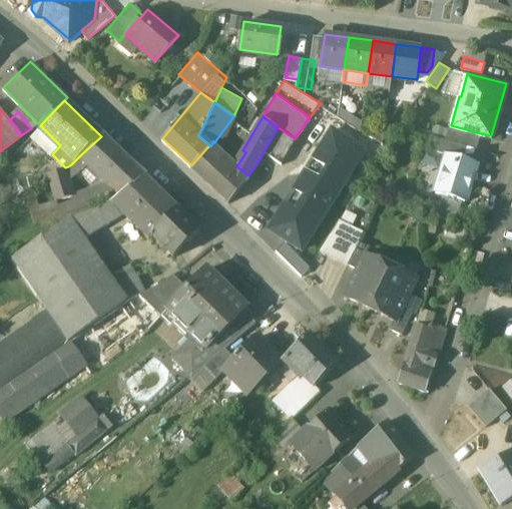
[(480,133),(451,125),(447,139),(456,142),(476,148),(480,133)]
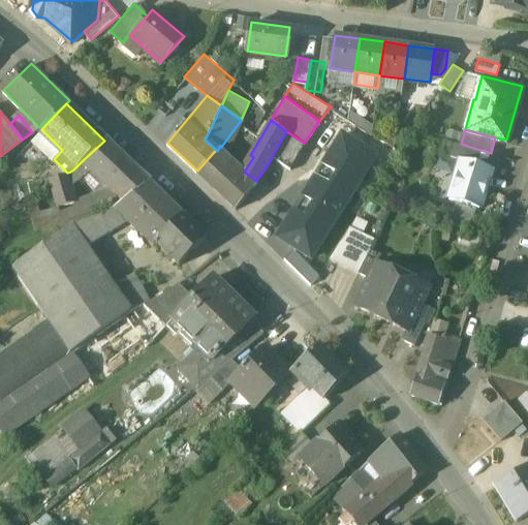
[(304,143),(286,131),(273,155),(289,167),(304,143)]
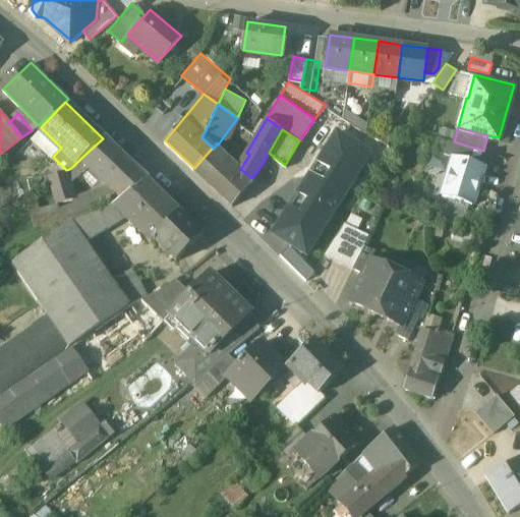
[(305,180),(338,202),(369,152),(338,131),(305,180)]
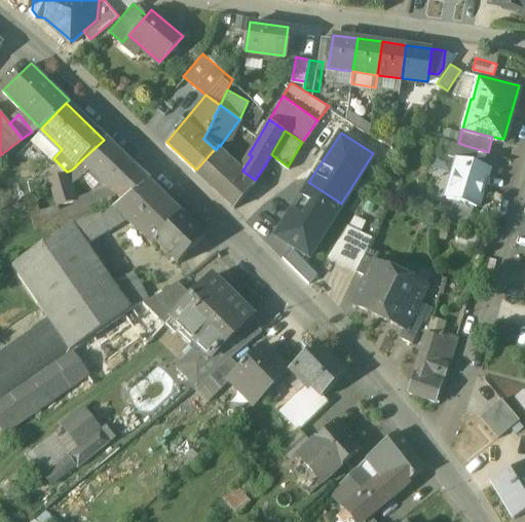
[(150,179),(107,137),(104,140),(82,159),(90,168),(111,186),(124,198),(148,180),(150,179)]
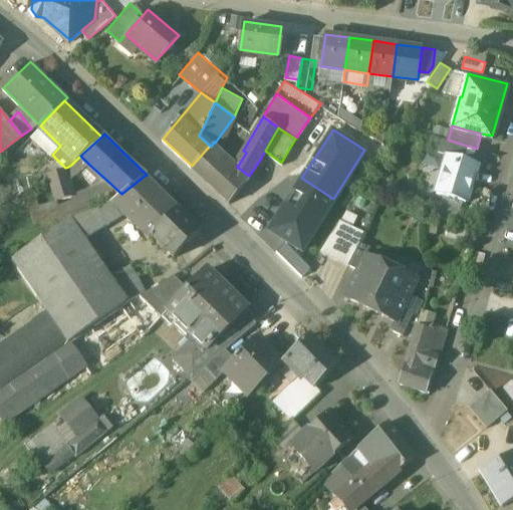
[(448,140),(432,135),(428,149),(447,155),(448,153),(453,155),(457,143),(448,140)]
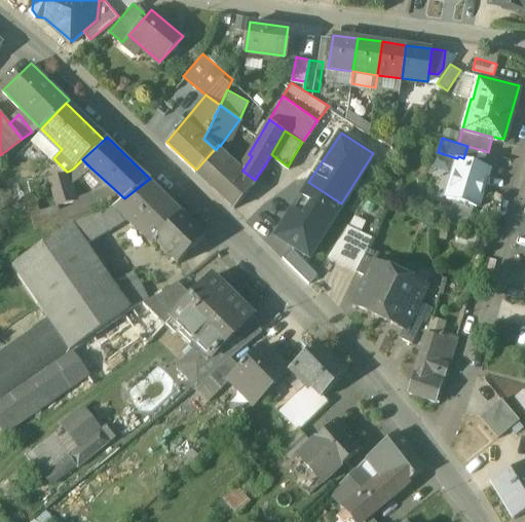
[(212,152),(196,170),(209,181),(225,161),(212,152)]
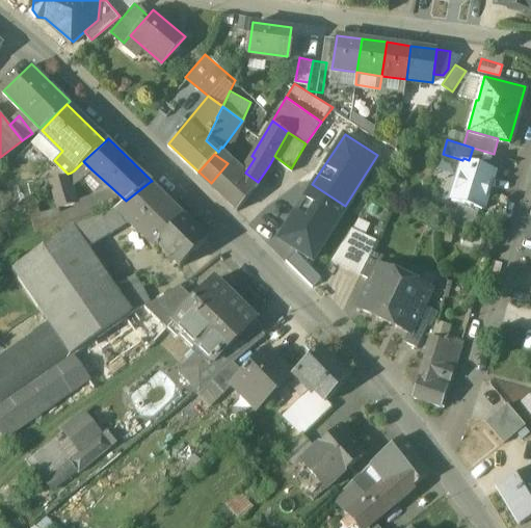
[(469,160),(463,158),(462,160),(451,198),(481,207),(493,167),(469,160)]
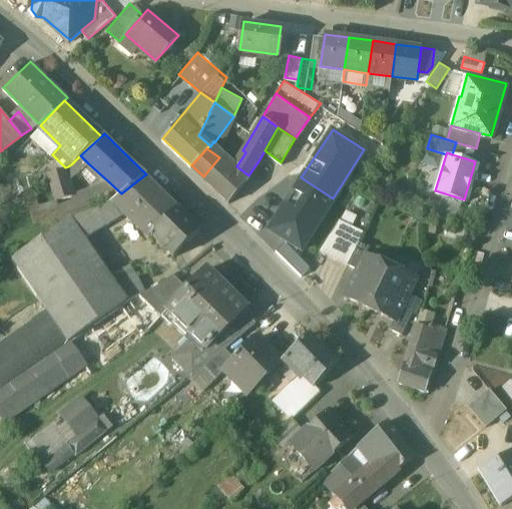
[(88,163),(80,155),(71,164),(78,172),(88,163)]
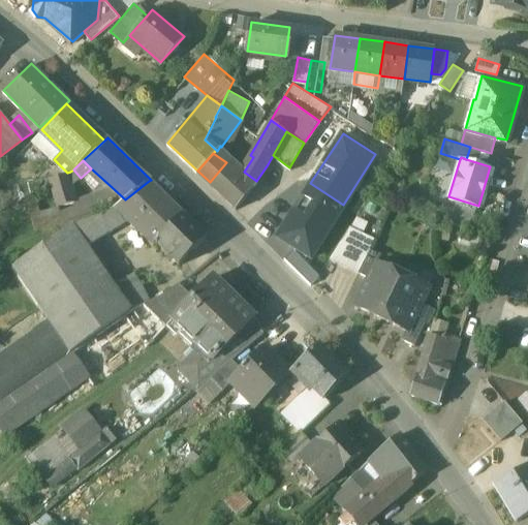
[(242,175),(226,162),(210,182),(236,208),(256,181),(244,172),(242,175)]
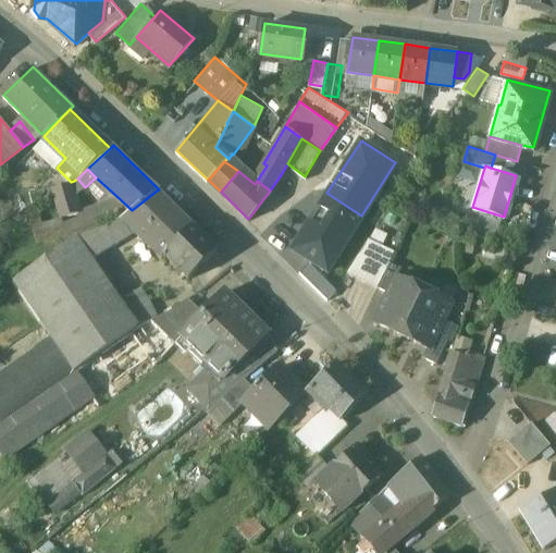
[(78,211),(70,183),(52,187),(56,198),(61,216),(78,211)]
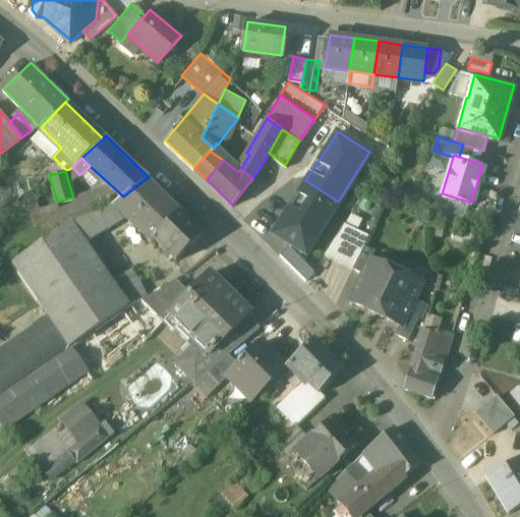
[(49,175),(34,178),(37,189),(52,185),(49,175)]
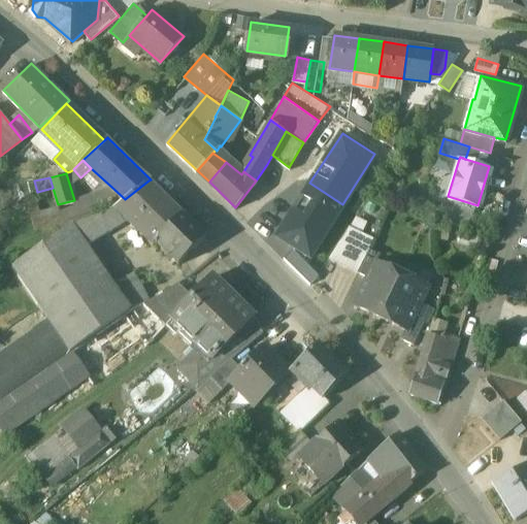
[(162,194),(149,181),(125,199),(116,206),(127,219),(140,231),(142,229),(170,201),(171,199),(164,192),(162,194)]
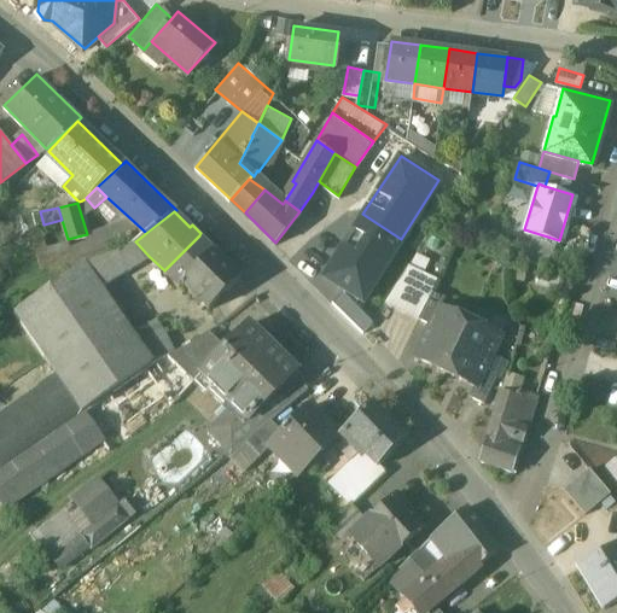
[(362,214),(325,274),(364,298),(401,239),(362,214)]
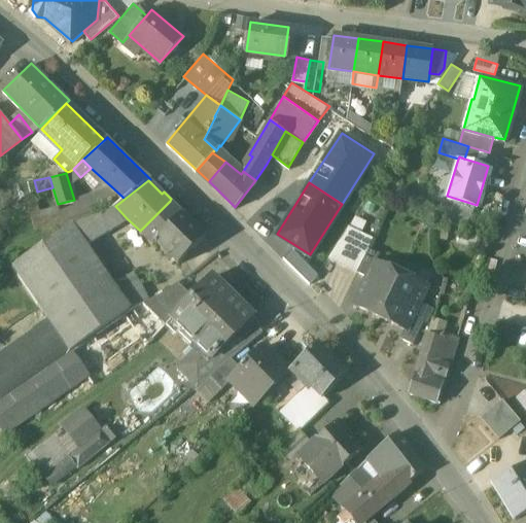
[(125,199),(111,186),(104,189),(109,204),(125,199)]
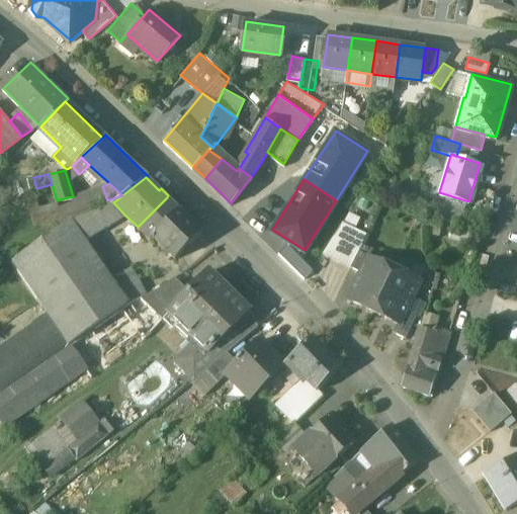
[(102,186),(84,192),(86,199),(89,207),(107,200),(102,186)]
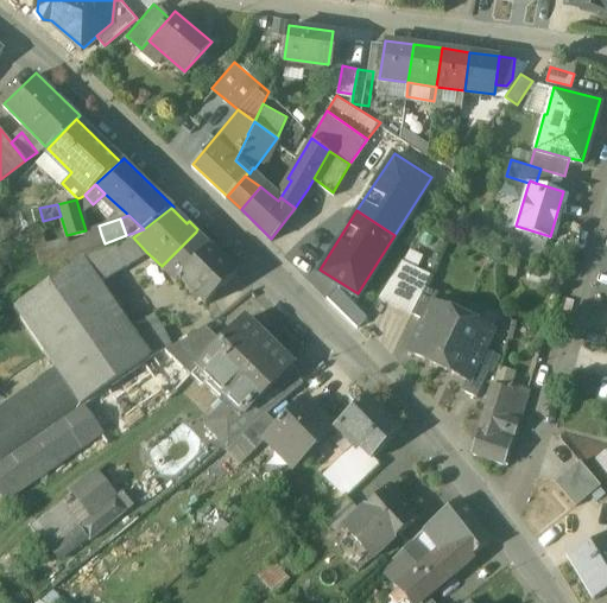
[(196,232),(164,264),(178,277),(209,245),(196,232)]
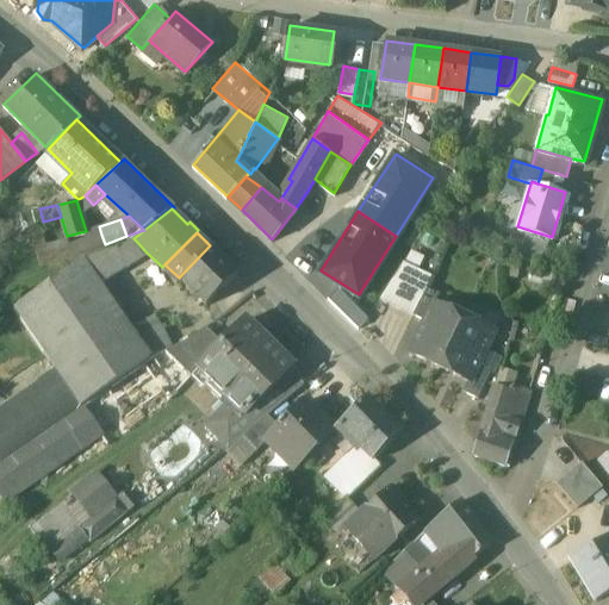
[(101,235),(72,243),(73,256),(105,244),(101,235)]
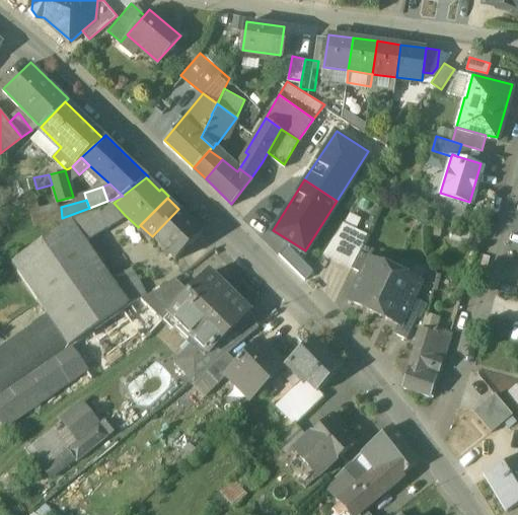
[(107,207),(70,220),(83,239),(125,215),(114,203),(107,207)]
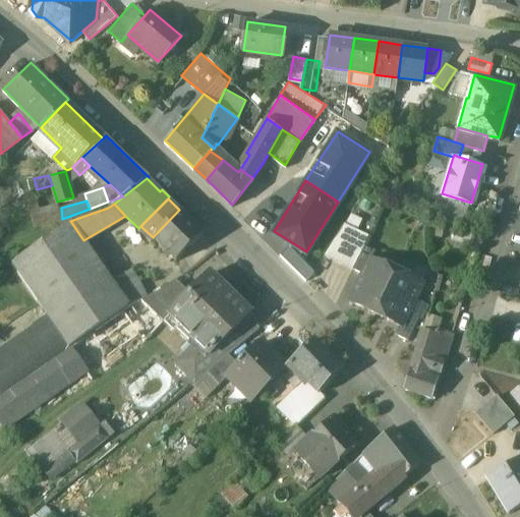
[(59,206),(33,214),(37,228),(62,219),(61,208),(59,206)]
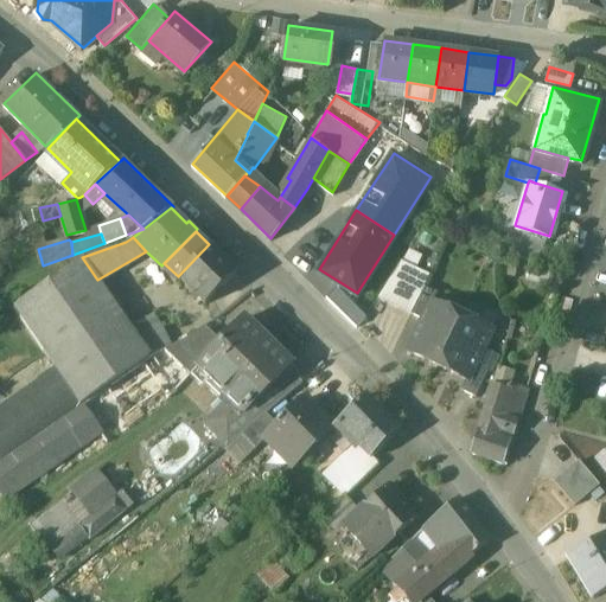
[(236,271),(209,244),(178,276),(204,301),(236,271)]
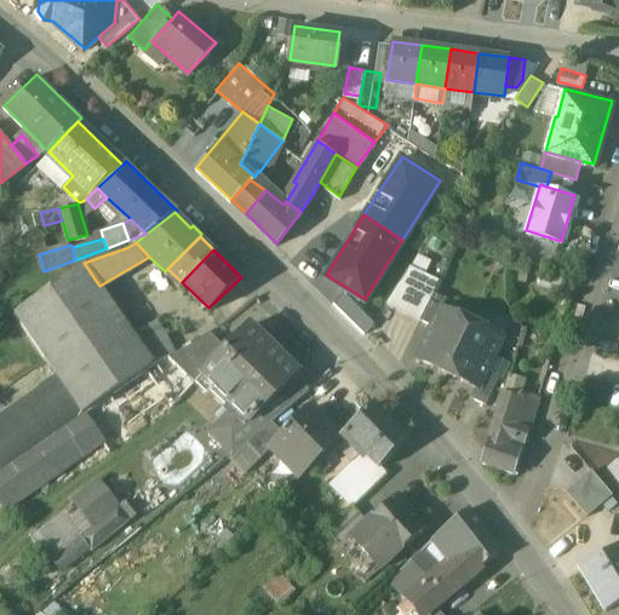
[(84,263),(13,311),(58,377),(81,409),(82,409),(153,361),(132,331),(99,286),(84,263)]
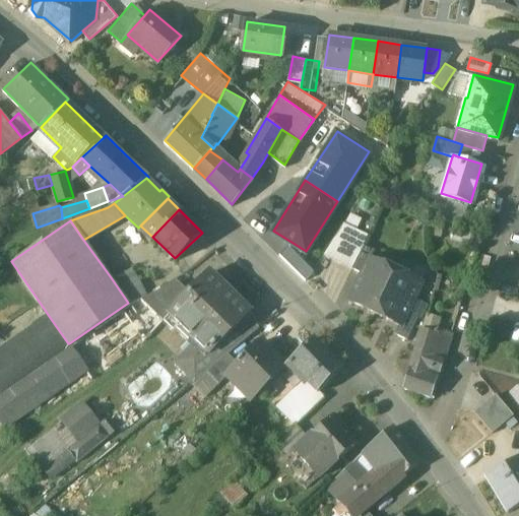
[(368,234),(344,222),(325,253),(351,266),(368,234)]
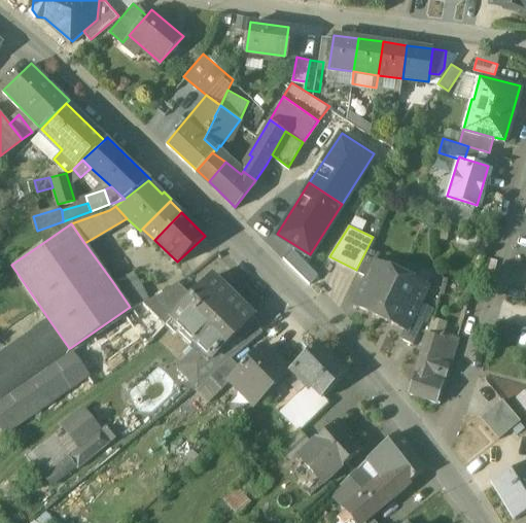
[(381,251),(369,246),(356,270),(356,271),(369,276),(375,262),(376,262),(381,251)]
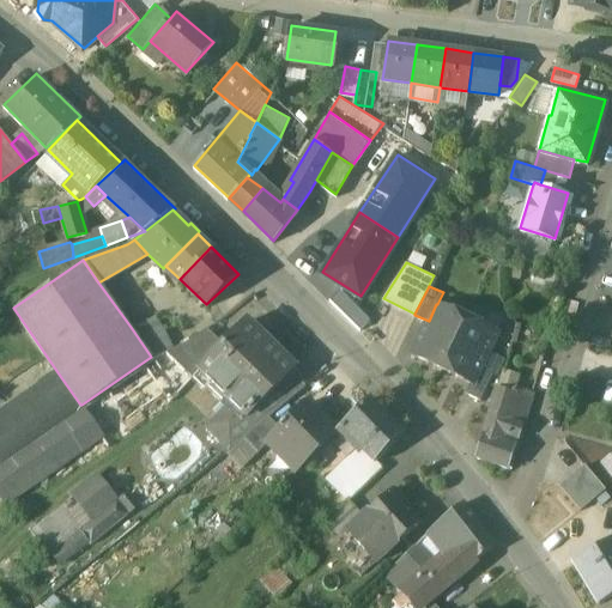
[(370,318),(340,287),(331,298),(361,328),(370,318)]
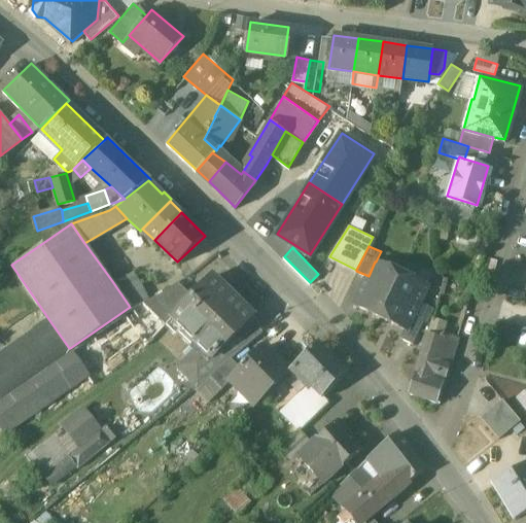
[(376,262),(375,262),(369,276),(355,304),(380,316),(400,274),(376,262)]
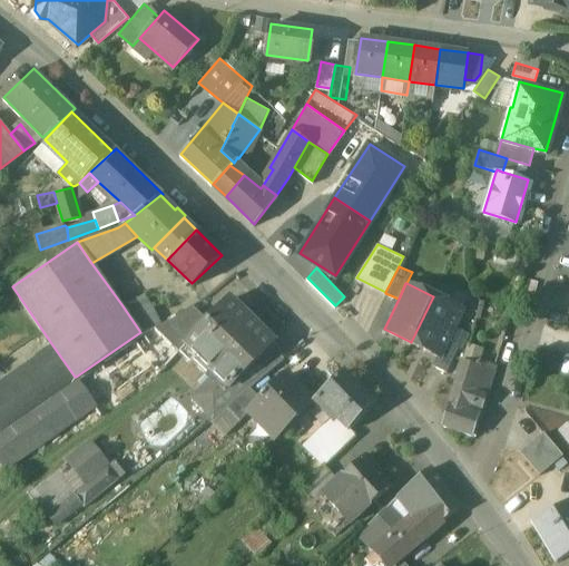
[(144,293),(121,304),(140,332),(141,333),(159,320),(154,306),(144,293)]
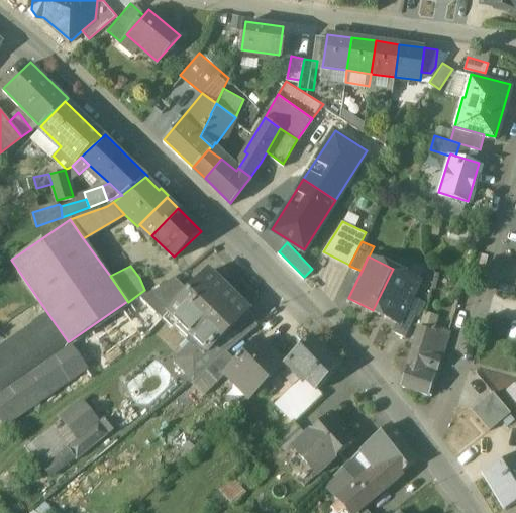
[(247,308),(208,269),(189,288),(182,296),(169,309),(170,310),(196,336),(208,348),(243,312),(247,308)]
